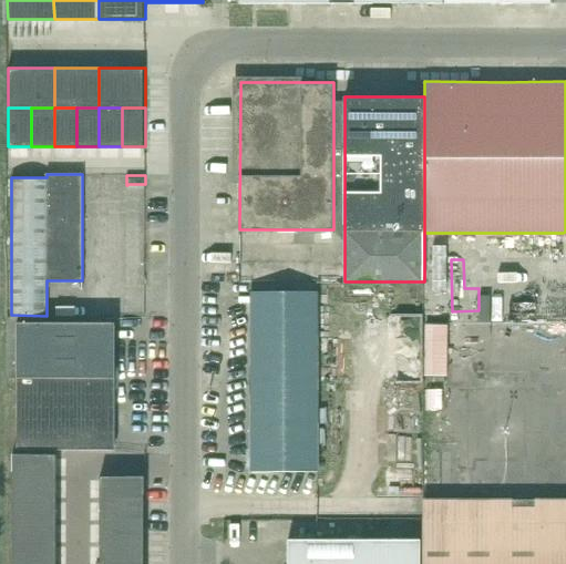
[(545,290),(484,288),(483,304),(544,307),(545,290)]
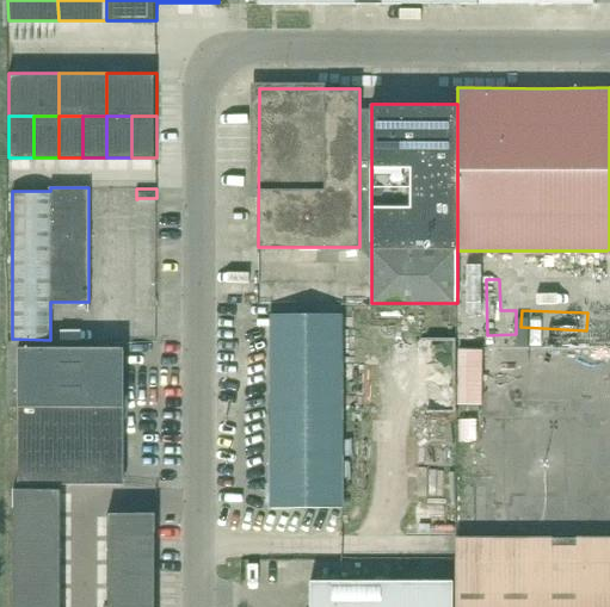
[(343,506),(343,313),(271,313),(271,506),(343,506)]
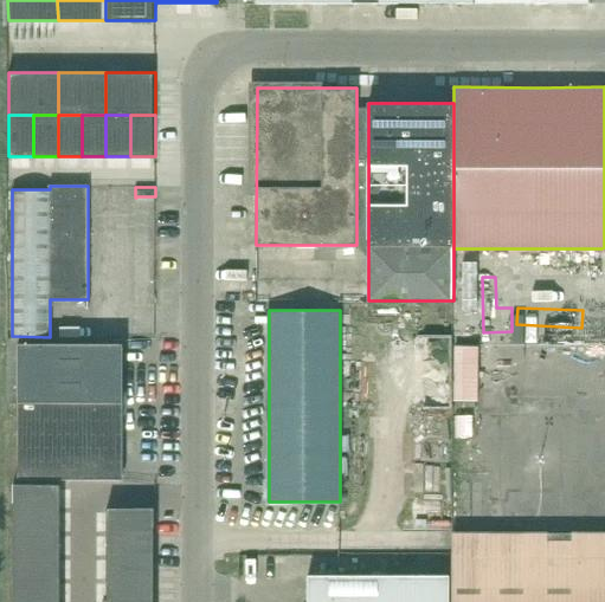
[(561,334),(536,335),(538,358),(562,358),(561,334)]
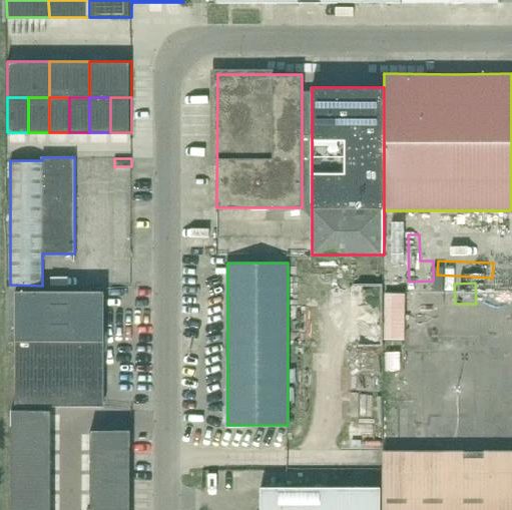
[(413,285),(392,284),(390,328),(411,329),(413,285)]
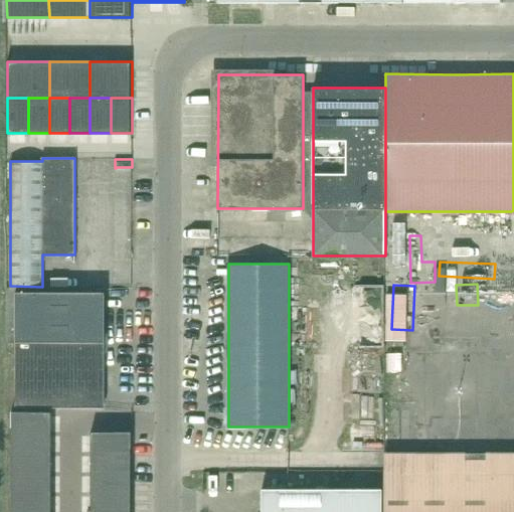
[(453,288),(417,286),(416,306),(452,308),(453,288)]
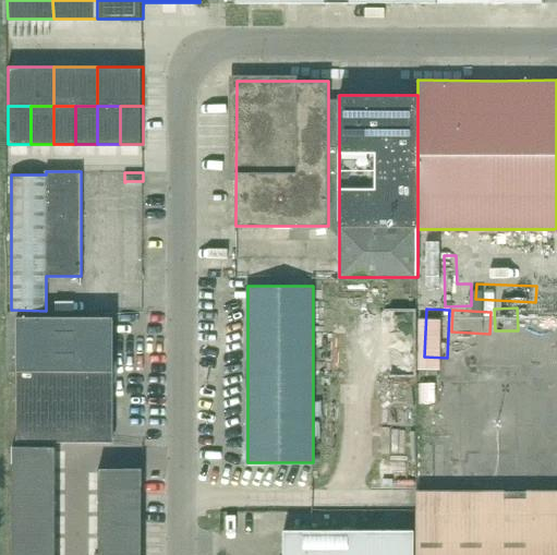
[(112,370),(112,318),(19,317),(19,370),(16,370),(16,371),(19,371),(19,439),(112,439),(112,371),(114,371),(114,370),(112,370)]
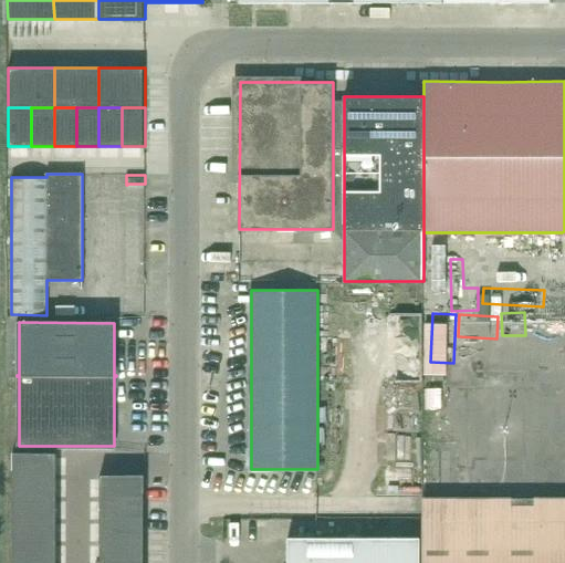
[(431,377),(432,398),(448,398),(447,377),(431,377)]
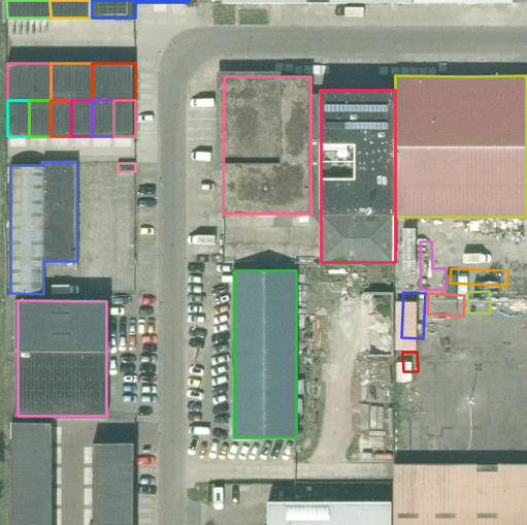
[(61,421),(11,422),(11,443),(61,441),(61,421)]
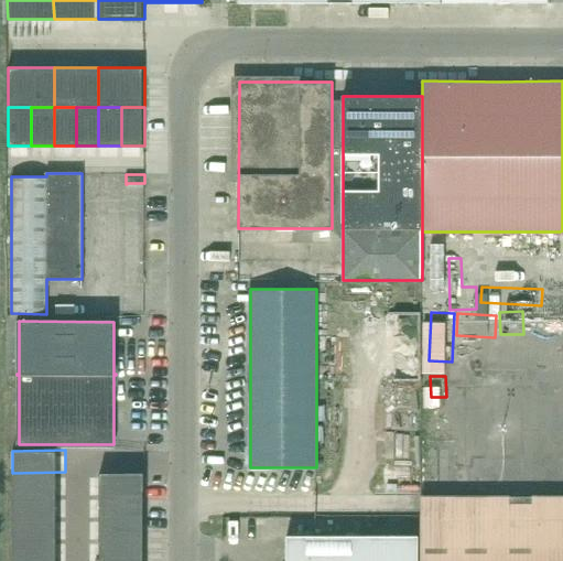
[(65,472),(12,473),(12,495),(65,495),(65,472)]
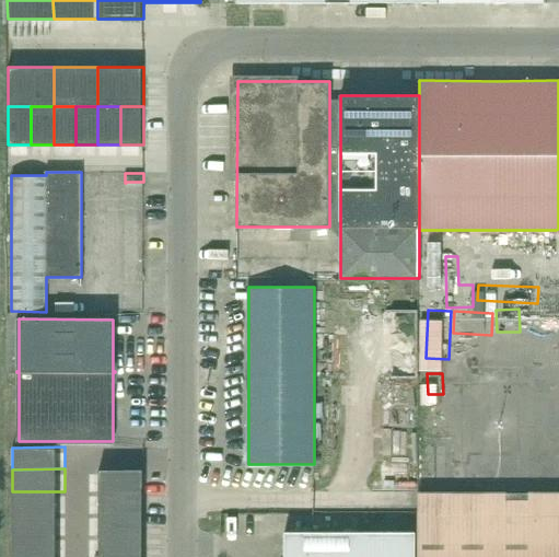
[(130,470),(100,470),(100,491),(143,491),(143,482),(143,477),(143,470),(141,470),(130,470)]
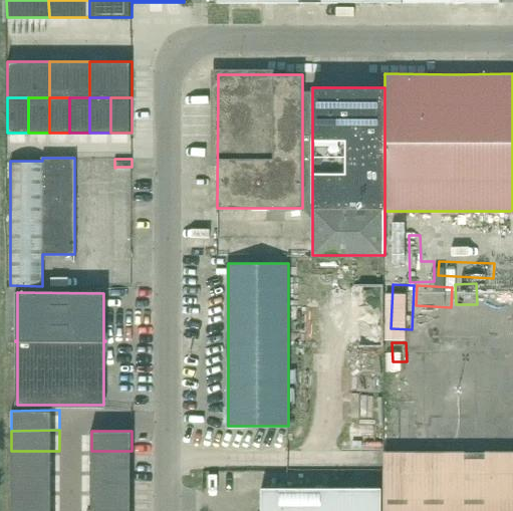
[(59,451),(11,451),(11,471),(59,471),(59,451)]
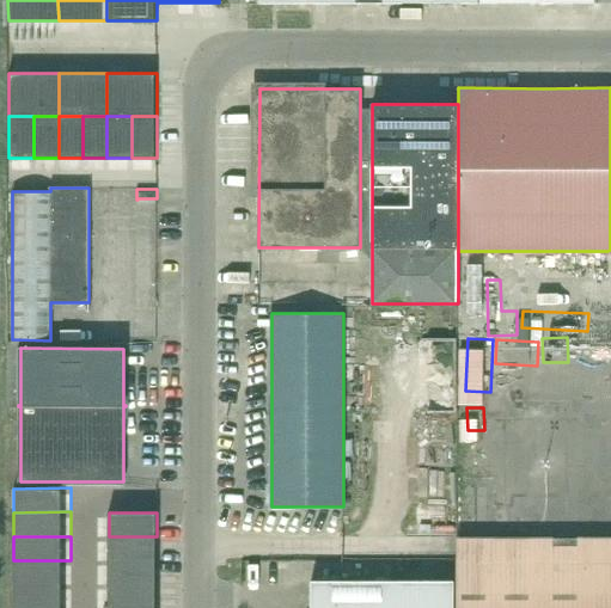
[(157,536),(109,536),(109,560),(157,560),(157,553),(157,548),(157,536)]
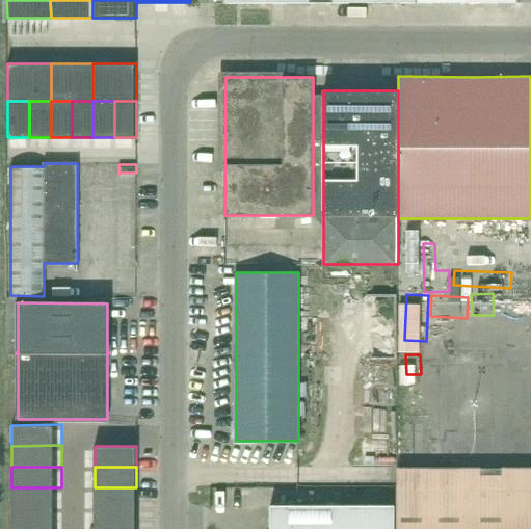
[(530,467),(398,468),(398,484),(397,528),(530,528),(530,467)]
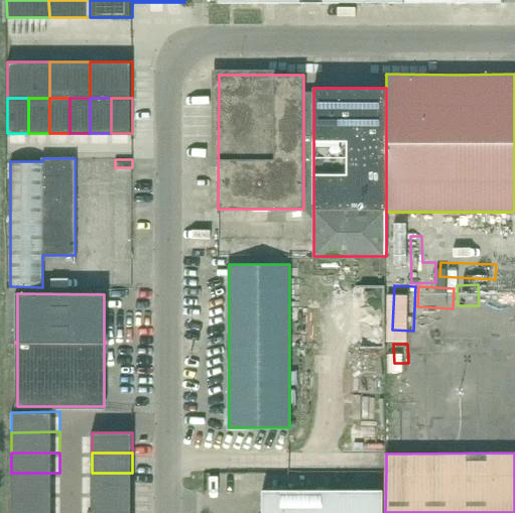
[(59,473),(11,473),(11,493),(59,493),(59,473)]
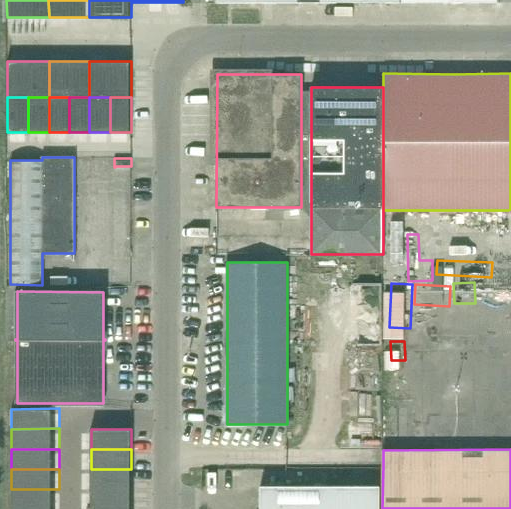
[(131,469),(91,469),(91,489),(131,489),(131,469)]
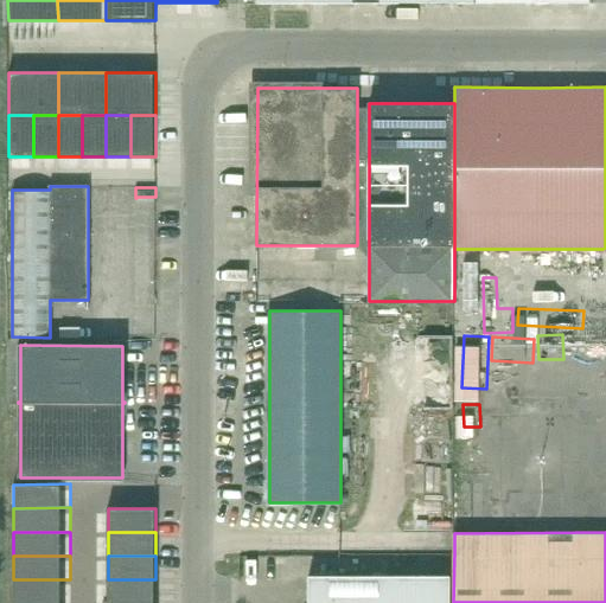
[(308,576),(308,602),(451,602),(451,576),(308,576)]
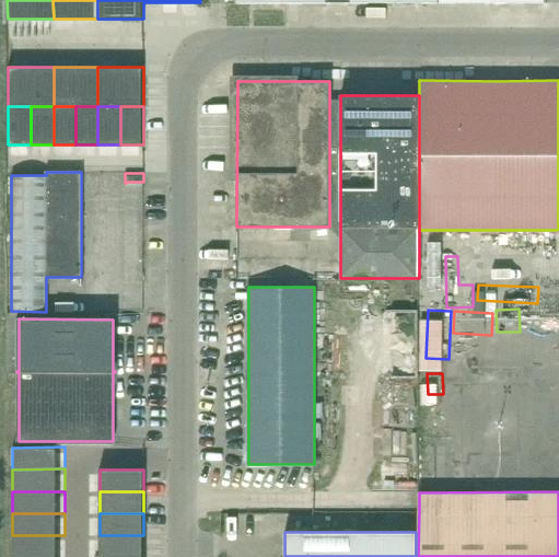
[(65,535),(12,535),(12,556),(65,556),(65,535)]
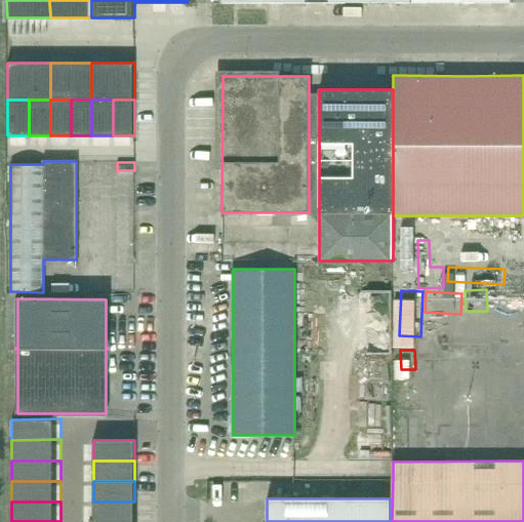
[(134,502),(93,502),(93,521),(134,521),(134,502)]
